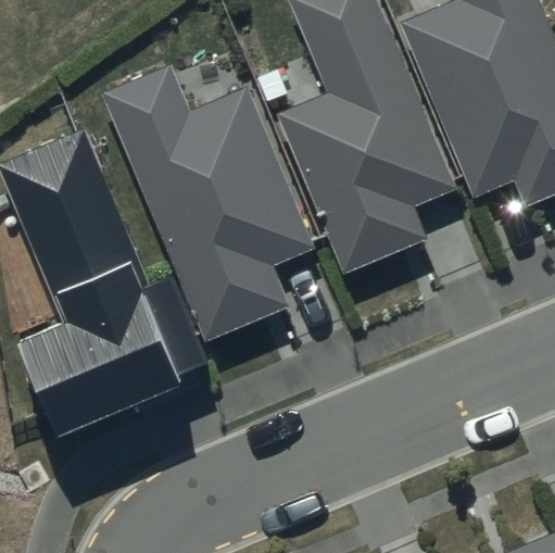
[(451,179),(375,0),(287,0),(325,92),(276,113),(326,234),(343,275),(411,247),(426,240),(412,206),(434,198),(455,189),(451,179)]
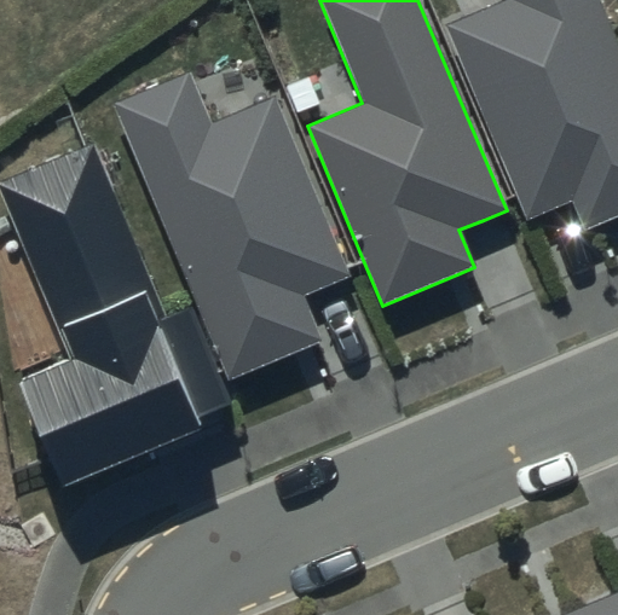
[(617,210),(617,40),(601,0),(501,0),(450,21),(520,192),(530,215),(553,206),(576,196),(588,224),(612,213),(617,210)]
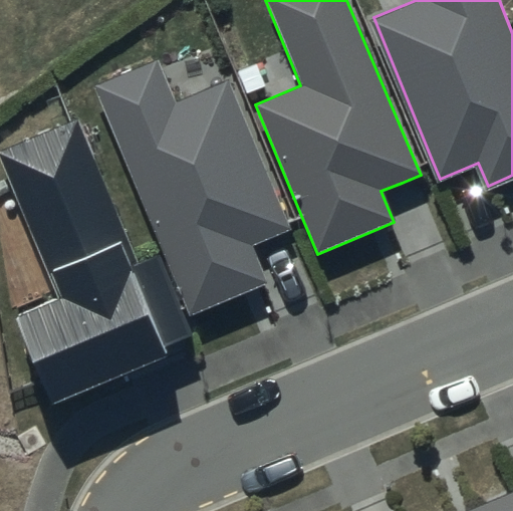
[(285,222),(225,82),(182,101),(161,52),(90,82),(191,311),(251,285),(262,280),(247,245),(268,236),(288,228),(285,222)]
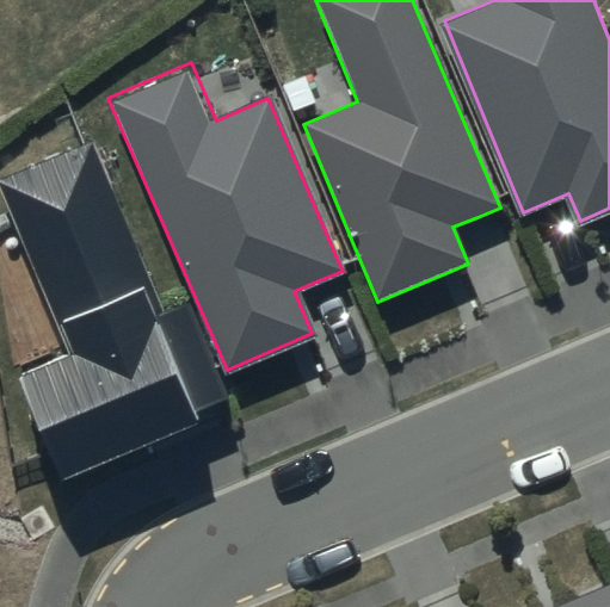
[(85,149),(85,148),(2,181),(74,353),(17,377),(61,483),(178,434),(202,425),(196,410),(223,398),(215,379),(186,310),(156,322),(85,149)]
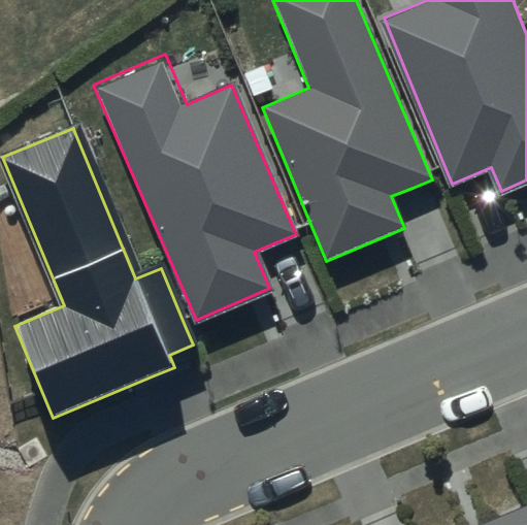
[(526,524),(526,506),(483,524),(526,524)]
